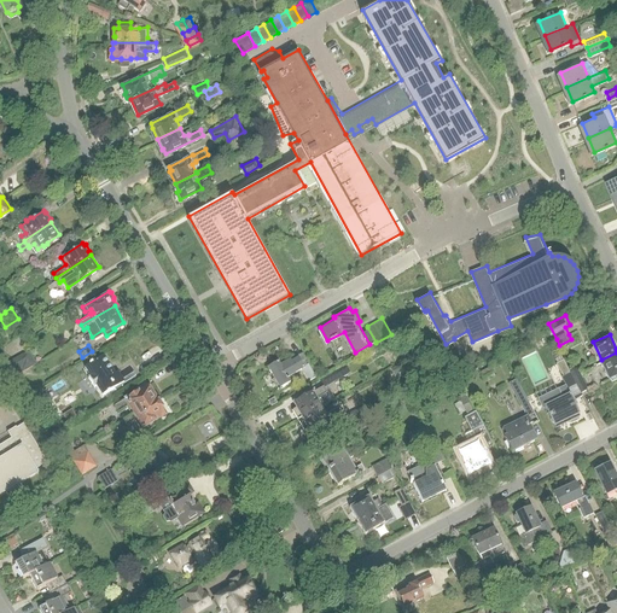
[(464,357),(459,345),(452,349),(458,361),(464,357)]
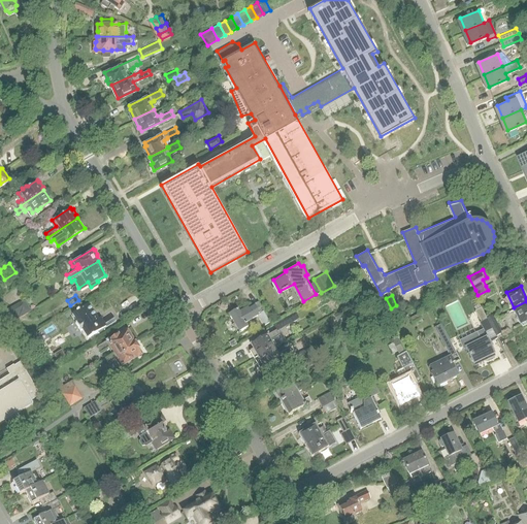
[(20,299),(26,310),(31,307),(25,296),(20,299)]
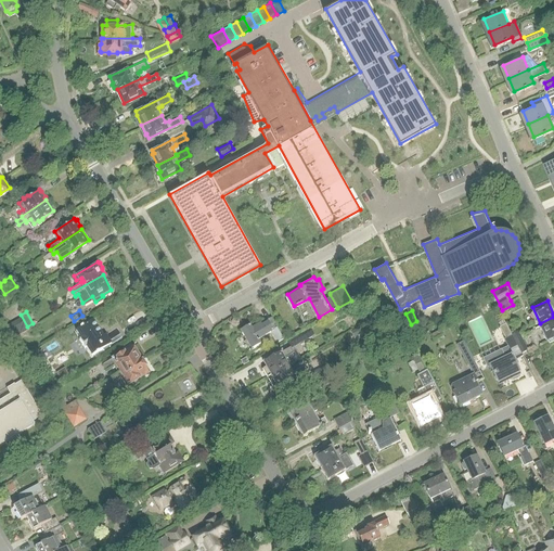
[(10,336),(27,327),(21,315),(3,324),(10,336)]
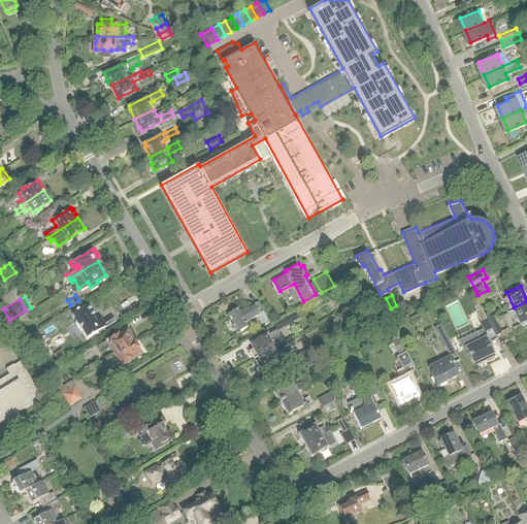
[(100,314),(98,316),(89,300),(73,310),(78,319),(76,320),(81,328),(84,326),(88,334),(117,317),(112,310),(102,317),(100,314)]
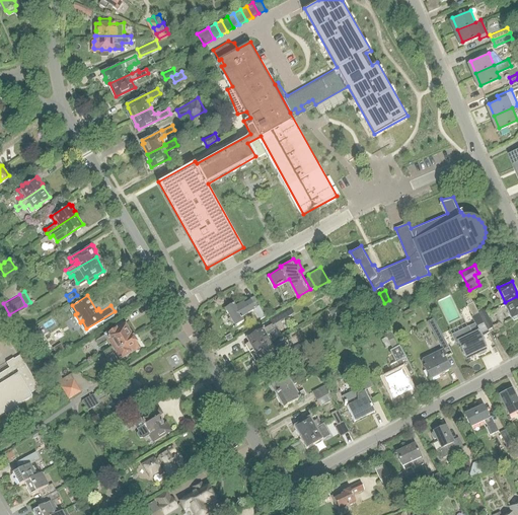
[(517,296),(505,302),(512,316),(517,313),(517,296)]
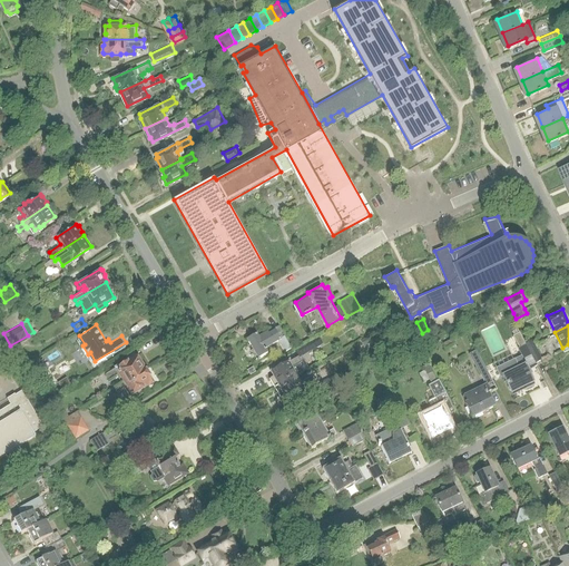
[(287,332),(281,335),(276,328),(271,331),(268,329),(260,334),(257,331),(248,337),(255,348),(253,349),(257,357),(268,350),(265,344),(278,338),(285,349),(287,348),(294,343),(287,332)]
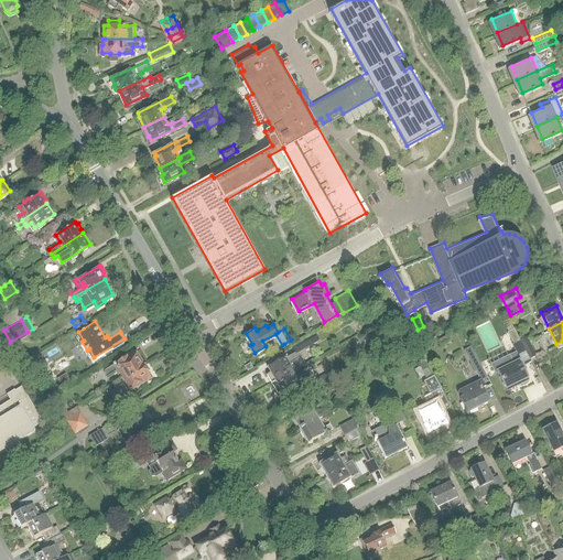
[(513,341),(520,337),(520,336),(515,325),(509,329),(508,330),(513,341)]
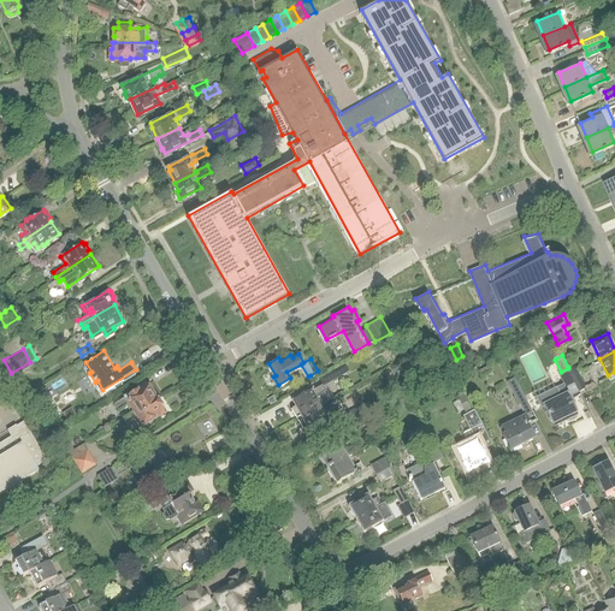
[(344,360),(320,374),(325,383),(349,368),(344,360)]
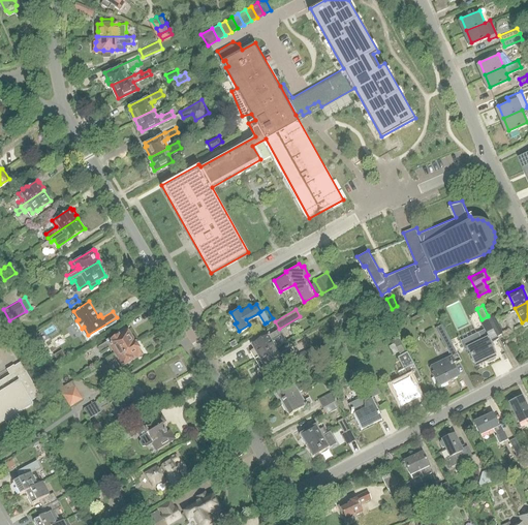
[(422,310),(411,315),(414,320),(424,315),(422,310)]
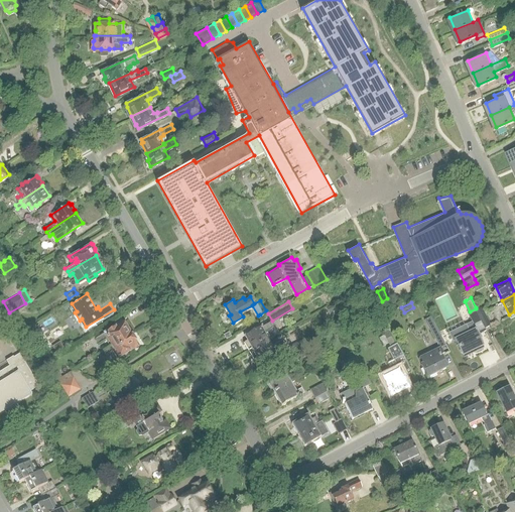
[(476,307),(476,308),(485,326),(491,323),(482,304),(476,307)]
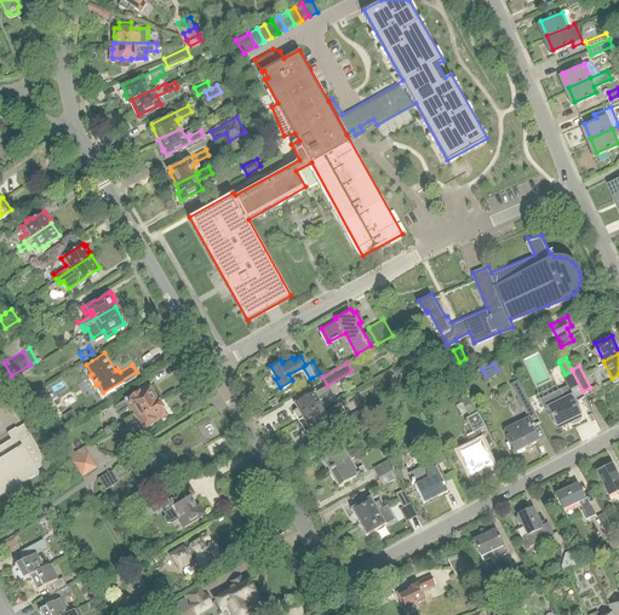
[(533,400),(520,377),(513,380),(525,403),(533,400)]
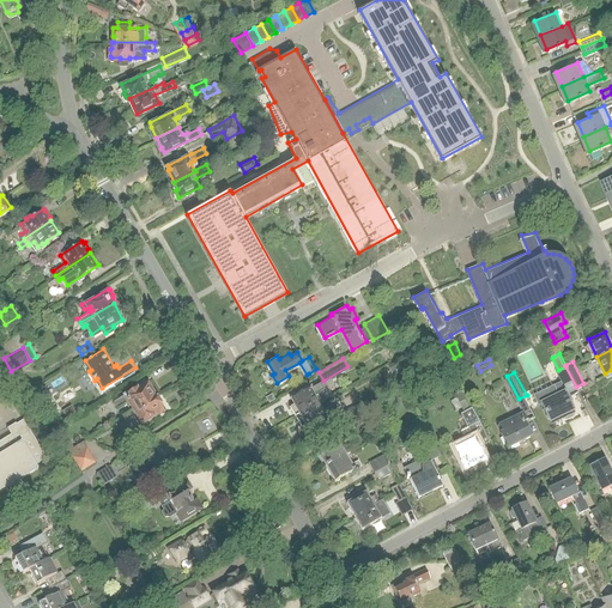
[(134,406),(156,393),(155,390),(156,388),(151,382),(150,382),(147,378),(115,399),(119,405),(129,399),(134,406)]
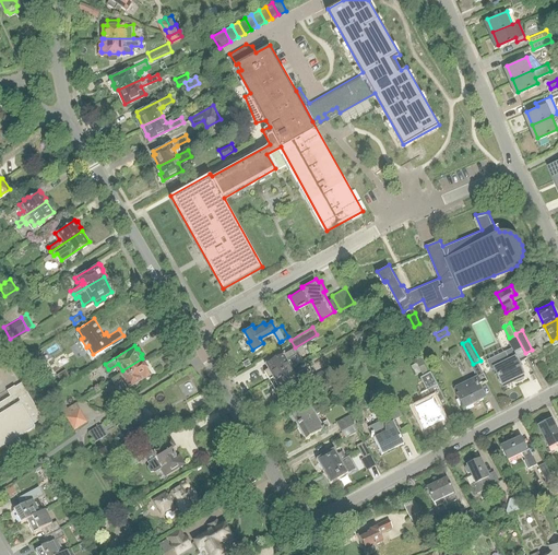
[(265,368),(271,377),(291,365),(297,362),(294,354),(296,353),(293,346),(266,362),(269,366),(265,368)]
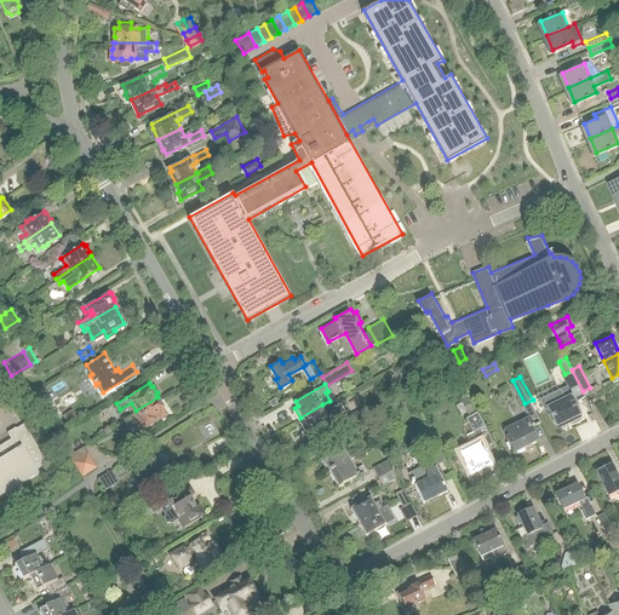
[(540,397),(545,407),(548,406),(556,424),(571,417),(572,419),(582,414),(575,403),(579,402),(569,385),(562,389),(561,388),(540,397)]
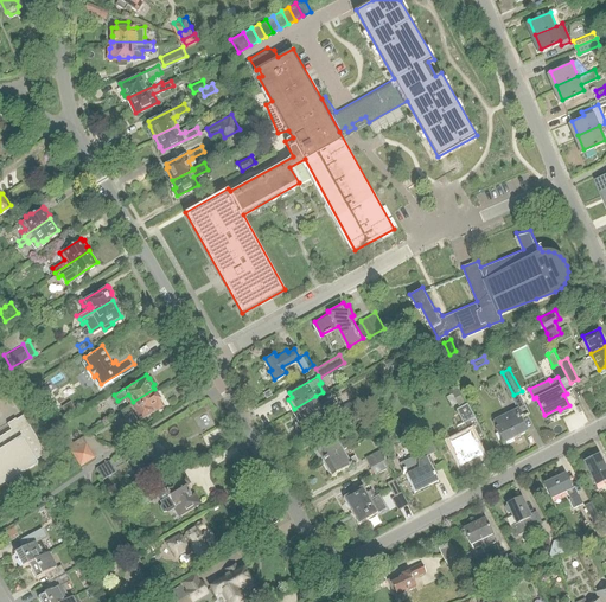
[(452,386),(455,395),(461,392),(457,384),(452,386)]
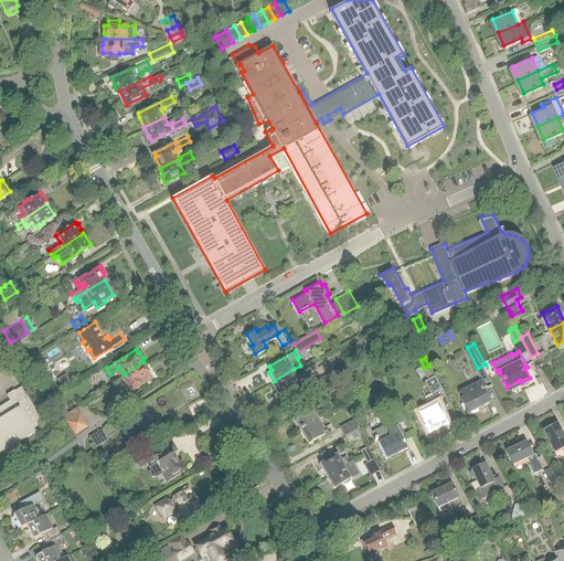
[(131,388),(151,376),(144,362),(124,374),(115,381),(117,385),(127,380),(131,388)]
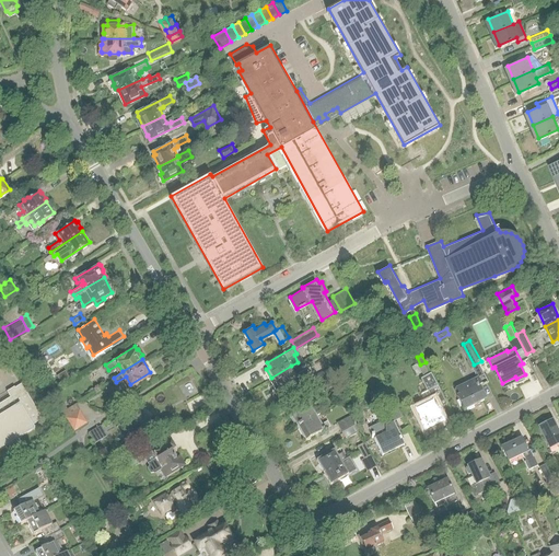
[(332,365),(315,372),(319,381),(336,373),(332,365)]
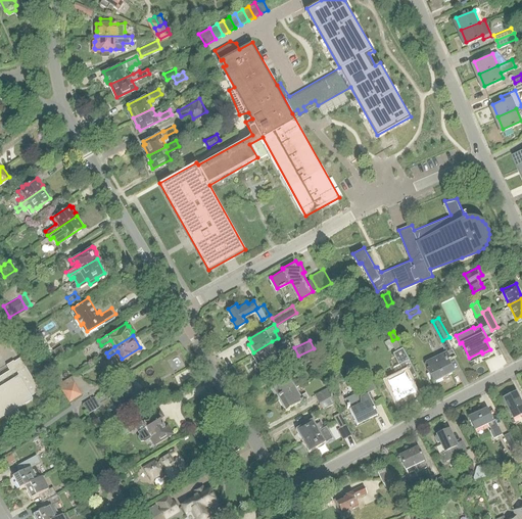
[(272,341),(253,352),(257,361),(262,359),(264,363),(288,348),(285,343),(276,348),(272,341)]
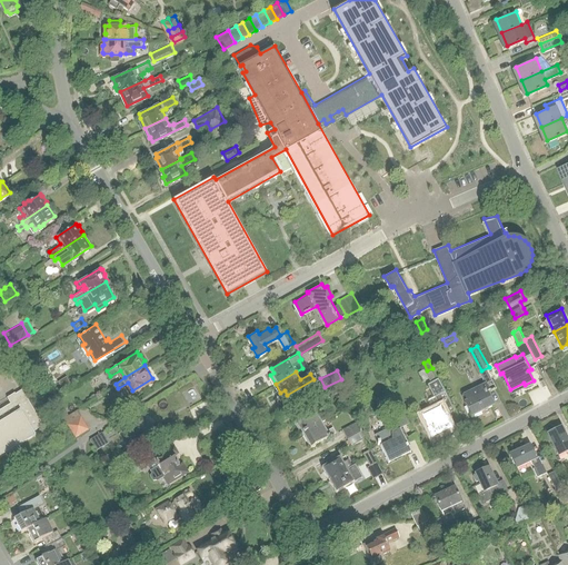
[(445,412),(448,410),(445,405),(451,402),(438,375),(428,380),(439,404),(421,413),(432,435),(451,426),(445,412)]
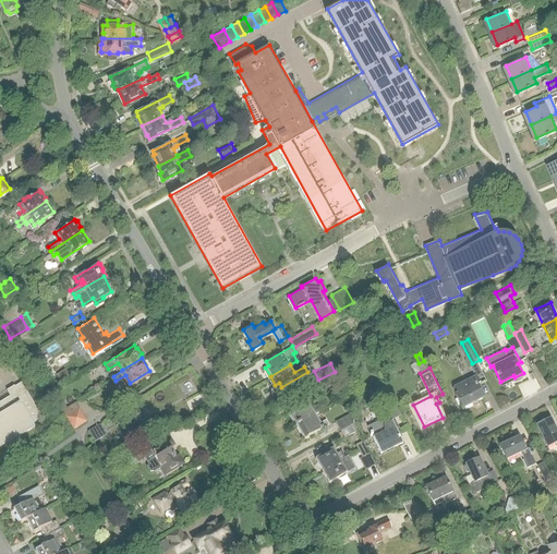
[(455,385),(458,390),(456,392),(462,406),(484,395),(477,382),(480,381),(475,373),(457,383),(457,384),(455,385)]
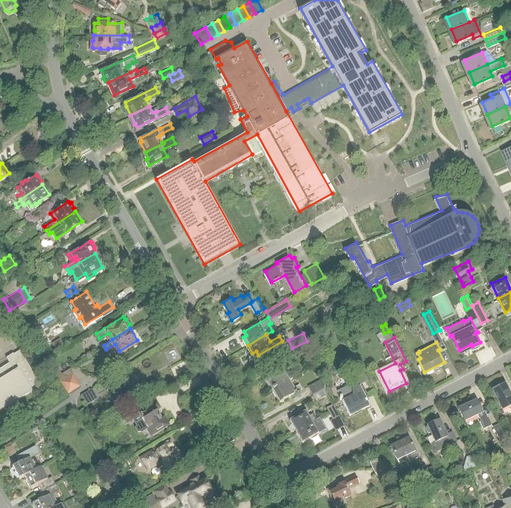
[(305,343),(291,351),(294,356),(308,348),(305,343)]
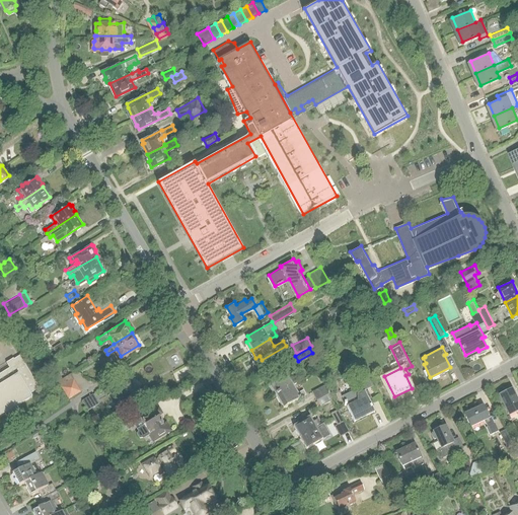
[(40,385),(20,354),(11,359),(13,364),(0,371),(0,415),(32,394),(30,390),(40,385)]
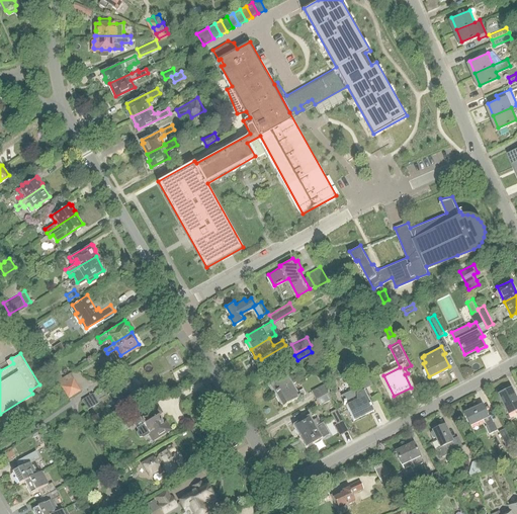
[(364,388),(373,382),(364,364),(355,369),(364,388)]
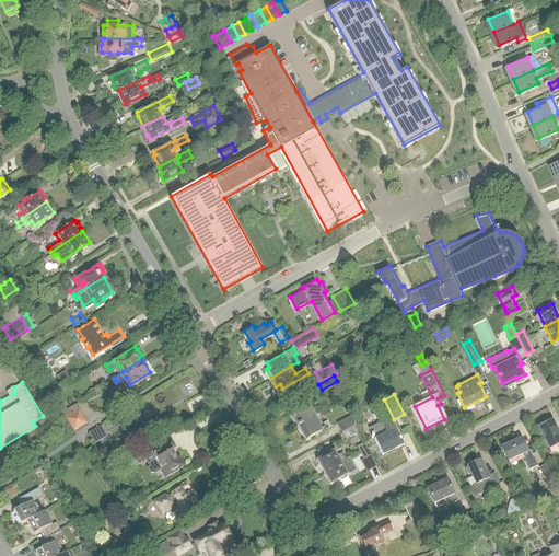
[(289,409),(297,423),(316,412),(311,403),(316,401),(313,395),(289,409)]
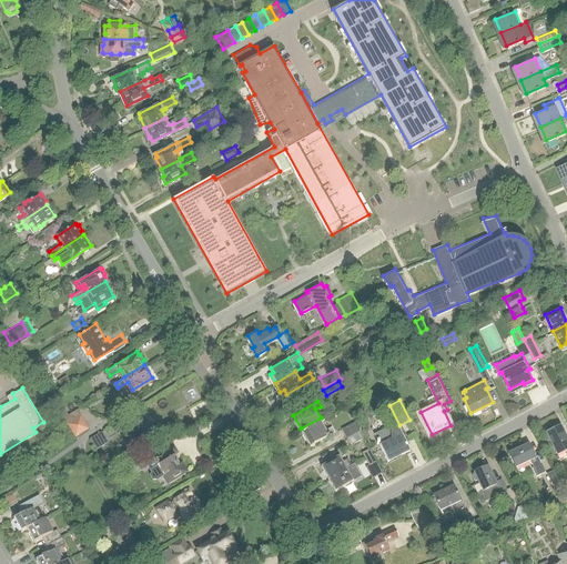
[(81,412),(69,420),(77,433),(89,425),(81,412)]
